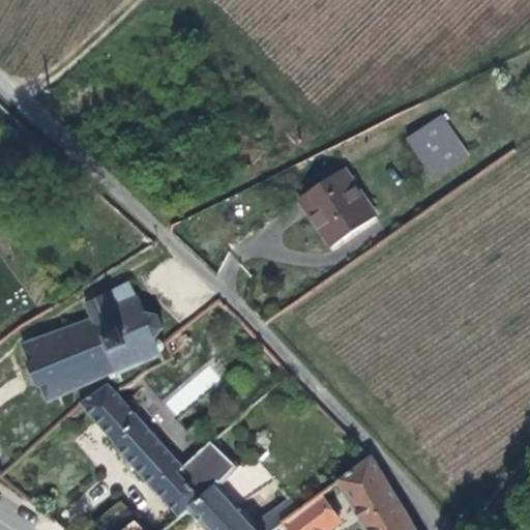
[(465,152),(438,115),(405,139),(433,177),(465,152)]
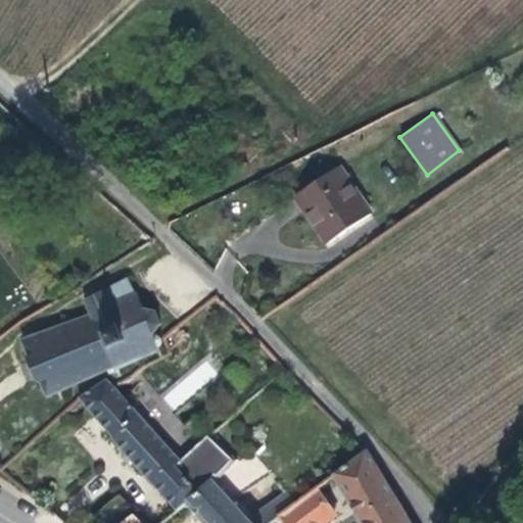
[(338,167),(304,189),(314,201),(304,208),(329,242),(369,212),(338,167)]
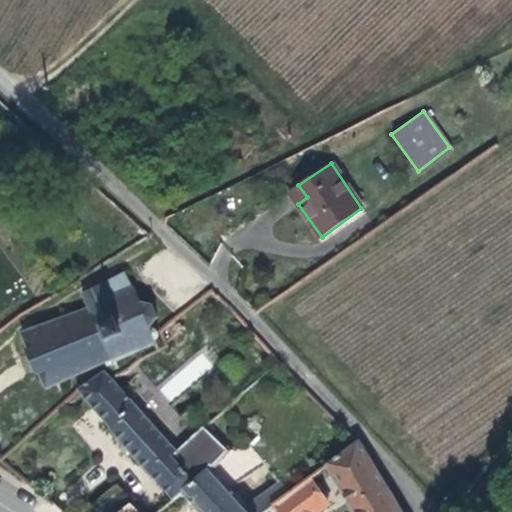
[(58,189),(67,179),(57,170),(48,182),(58,189)]
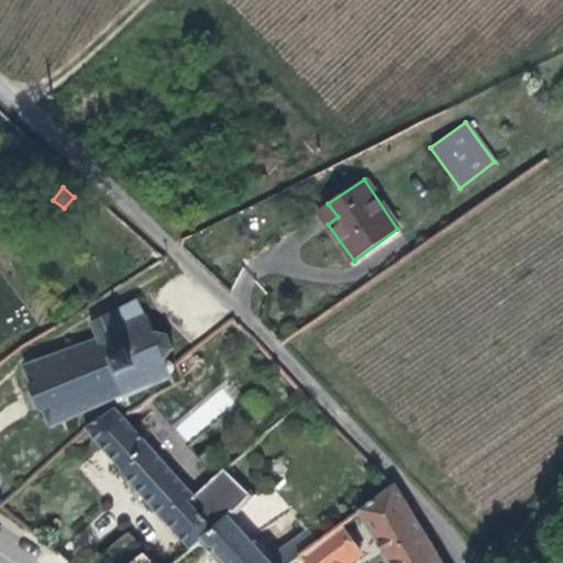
[(338,217),(328,203),(318,211),(328,224),(338,217)]
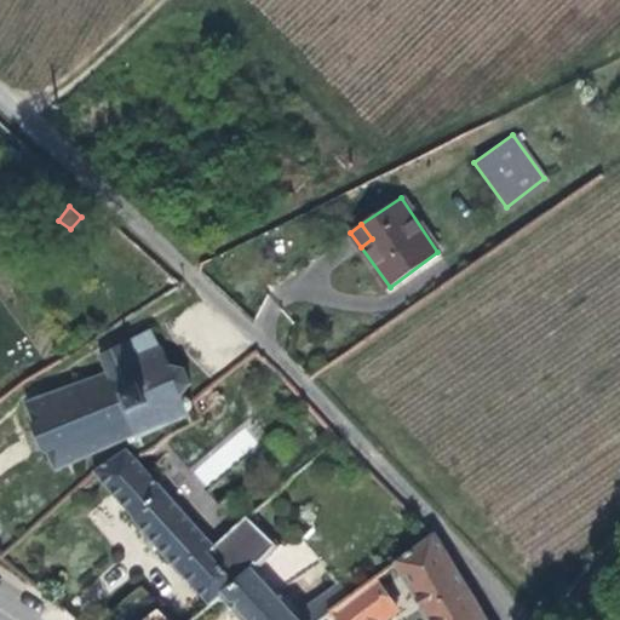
[(189,413),(193,403),(188,402),(184,402),(182,399),(193,389),(184,372),(172,369),(160,345),(158,346),(151,331),(99,354),(107,372),(26,403),(35,425),(33,426),(46,457),(49,455),(57,471),(136,438),(138,443),(193,419),(189,413)]
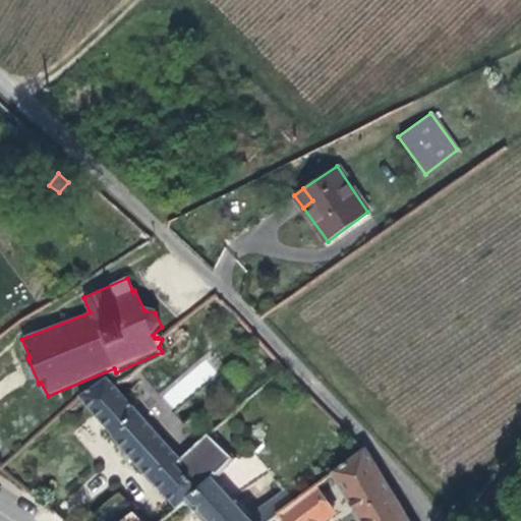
[(233,460),(210,435),(200,443),(201,444),(183,462),(108,379),(81,400),(111,435),(112,438),(176,511),(186,503),(215,477),(233,460)]
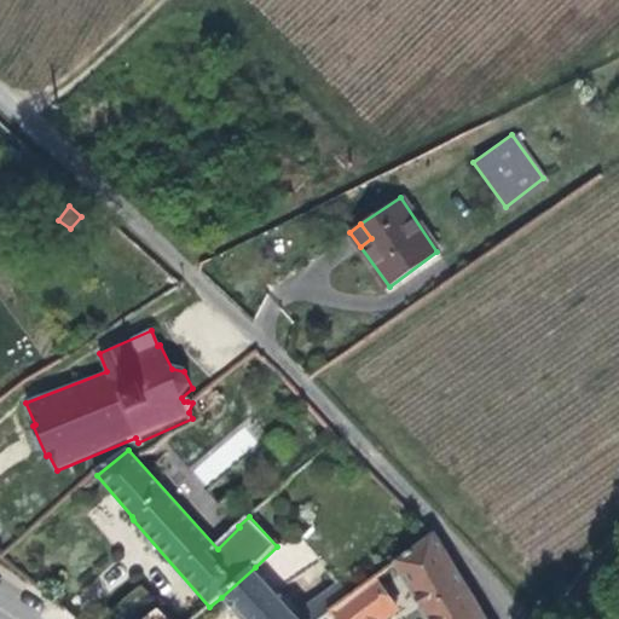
[(397,561),(429,618),(482,618),(432,534),(397,561)]
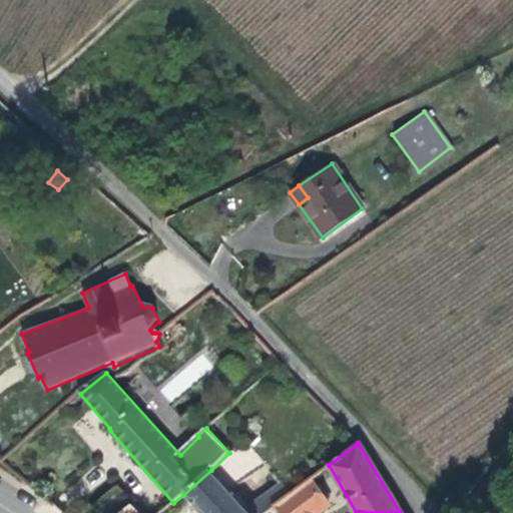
[(249,512),(246,509),(211,470),(183,495),(198,512),(249,512)]
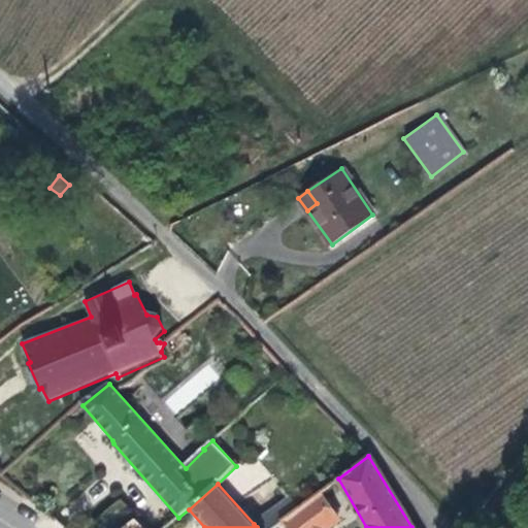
[(322,497),(319,493),(298,508),(281,522),(286,527),(325,527),(336,521),(328,507),(331,505),(325,494),(322,497)]
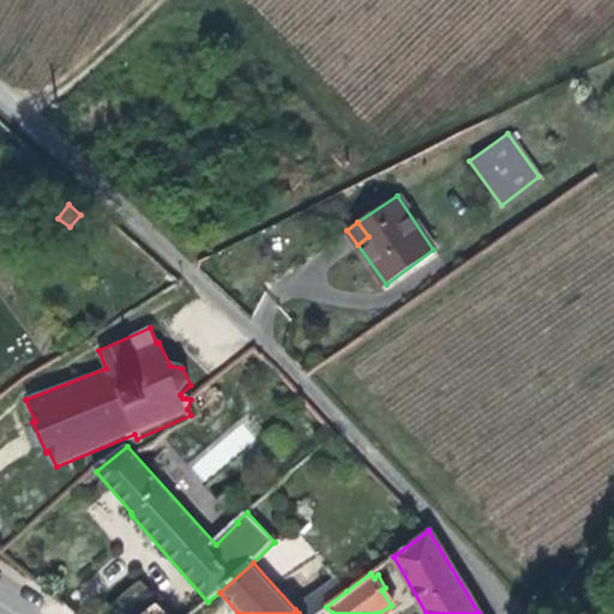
[(326,607),(347,591),(336,577),(312,595),(323,609),(326,607)]
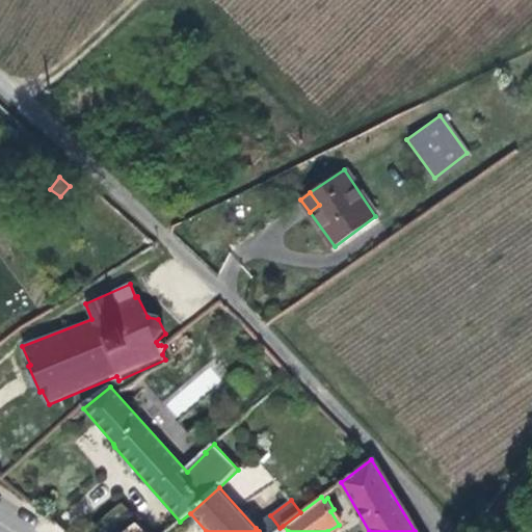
[(122,502),(101,516),(110,531),(113,531),(133,520),(122,502)]
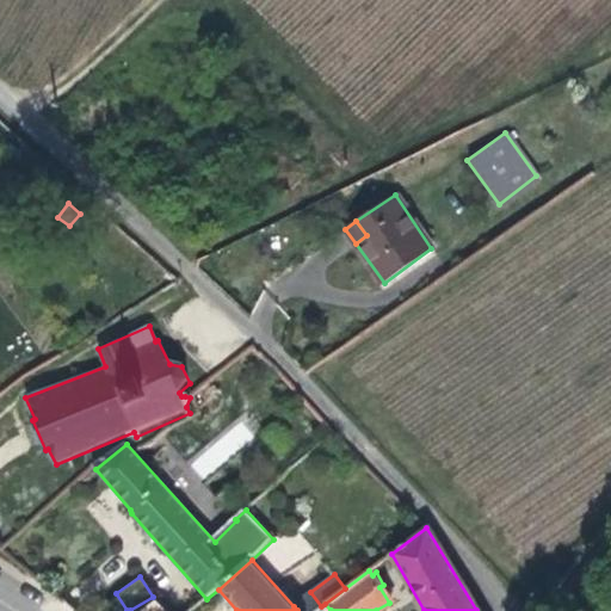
[(314,610),(321,606),(310,592),(294,606),(297,610),(314,610)]
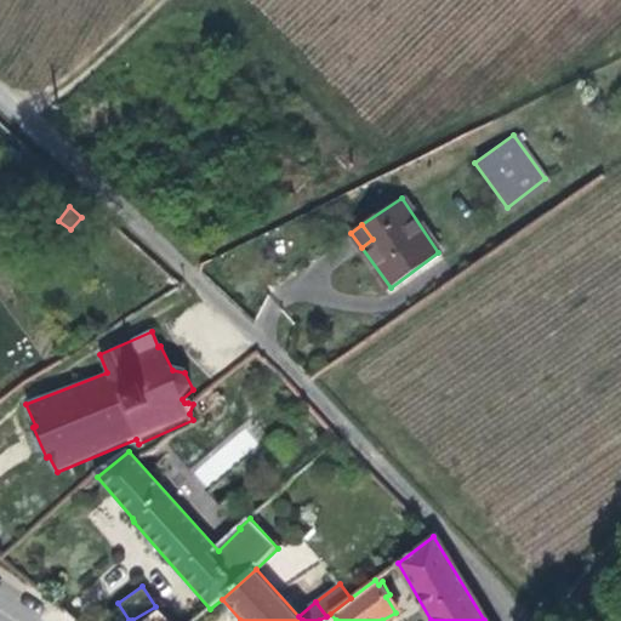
[(163,608),(159,613),(167,620),(180,620),(176,616),(174,619),(163,608)]
